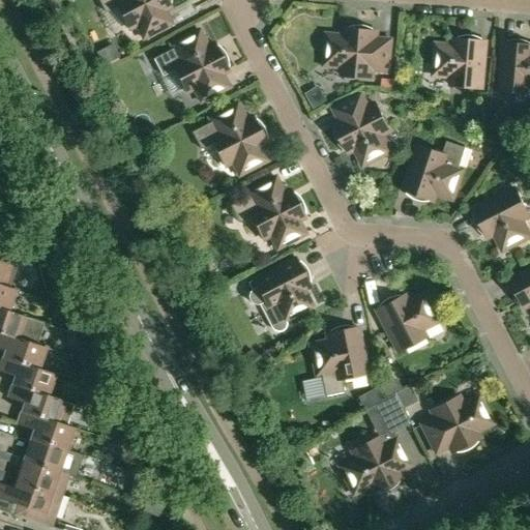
[(97,0),(106,13),(117,7),(129,30),(137,27),(143,39),(172,25),(165,11),(171,8),(166,0),(97,0)]
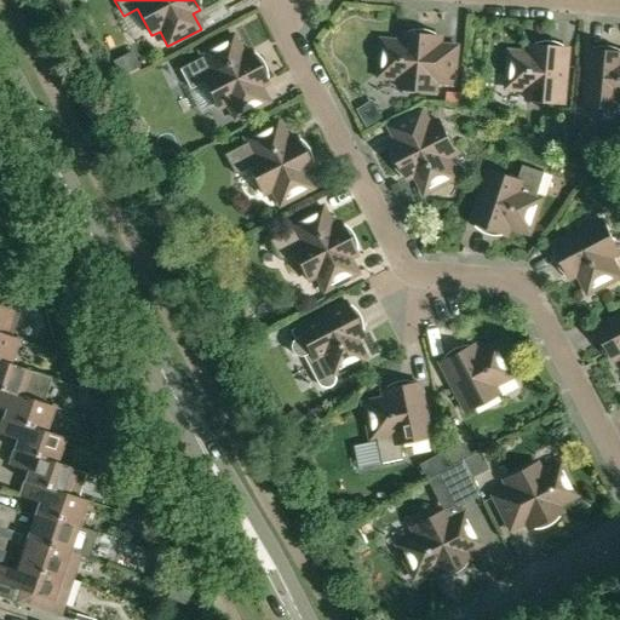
[(235,121),(268,103),(260,89),(268,84),(250,51),(244,55),(233,35),(200,53),(202,58),(179,70),(190,90),(204,82),(218,110),(227,105),(235,121)]
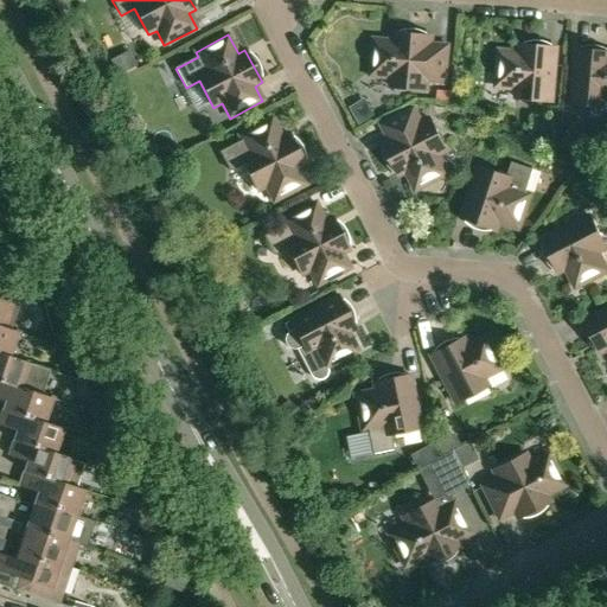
[(428,82),(445,84),(448,46),(432,45),(433,37),(395,34),(395,42),(374,40),(371,77),(391,78),(390,88),(428,91),(428,82)]
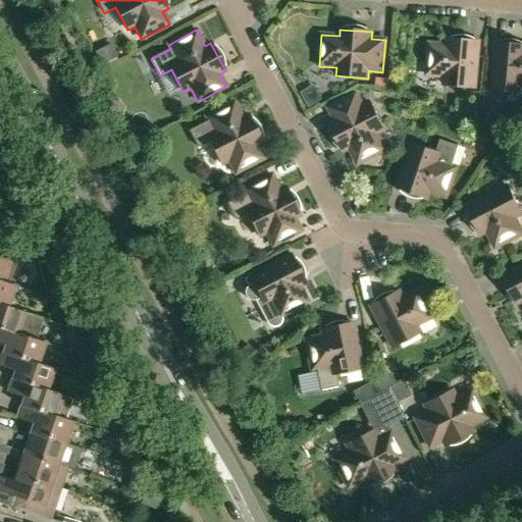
[(445,77),(444,86),(475,89),(479,42),(448,39),(447,46),(429,44),(426,75),(445,77)]
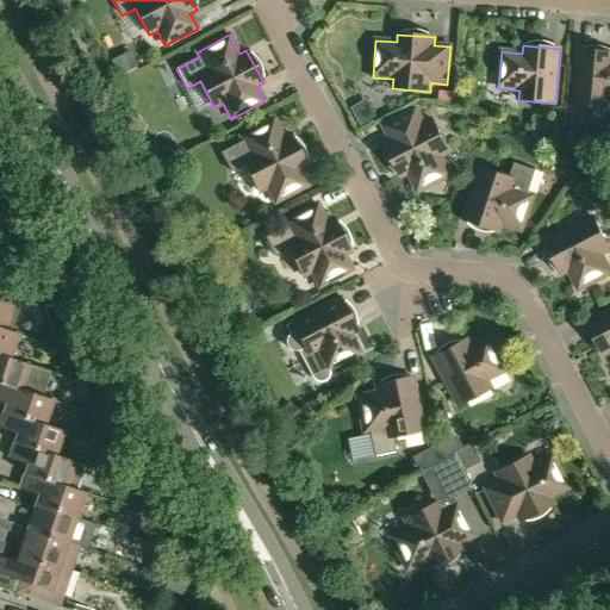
[(130,50),(111,61),(119,75),(137,66),(130,50)]
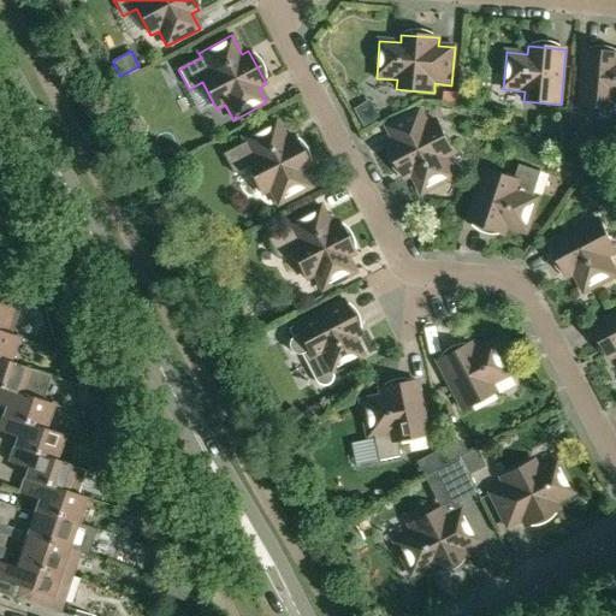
[(615,53),(585,51),(580,106),(615,108),(615,53)]
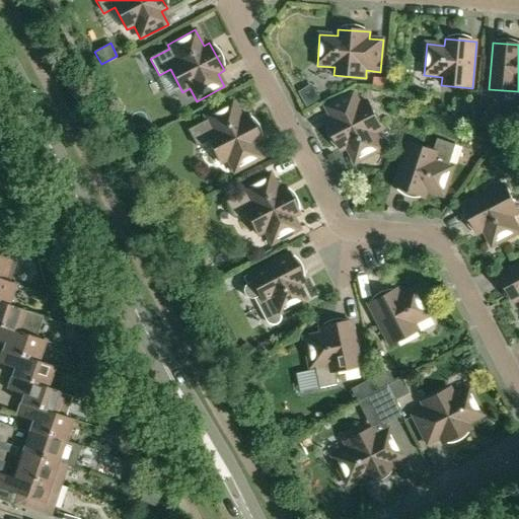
[(374,77),(373,86),(386,87),(386,78),(374,77)]
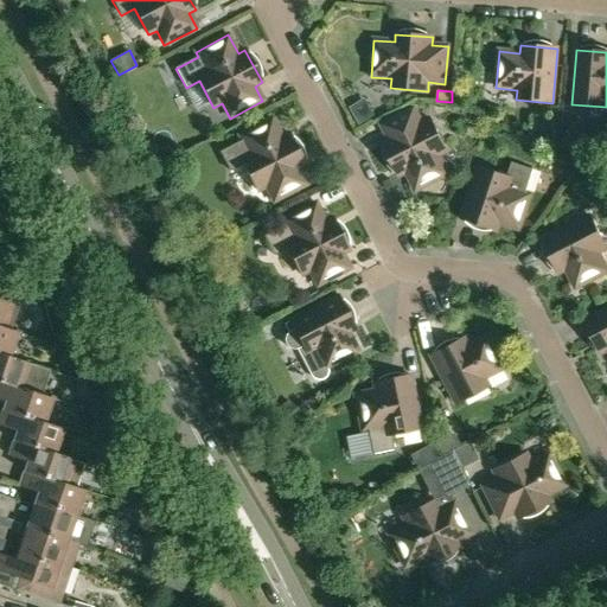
[(389,141),(382,145),(400,178),(407,174),(416,192),(449,176),(439,157),(448,152),(430,120),(422,123),(414,109),(382,126),(389,141)]
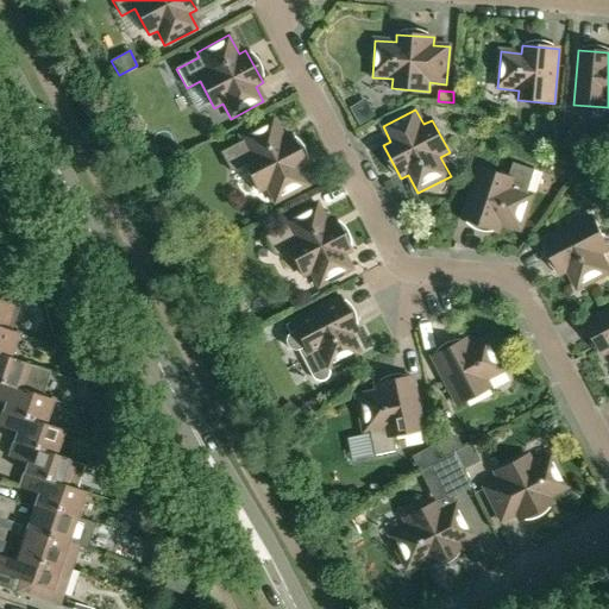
[(272,119),(240,137),(243,142),(220,152),(231,173),(244,165),(258,193),(267,188),(274,203),(307,186),(300,171),(307,168),(289,135),(282,138),(272,119)]
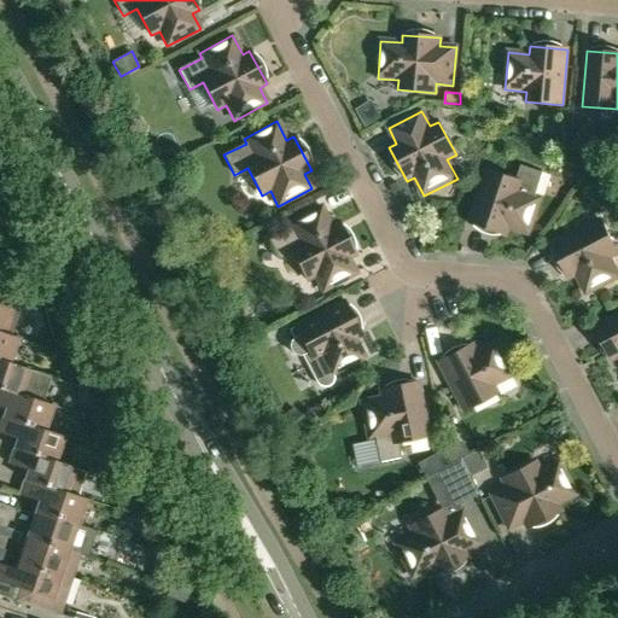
[(508,228),(529,234),(541,199),(535,197),(543,174),(522,167),(517,181),(488,172),(471,223),(506,235),(508,228)]
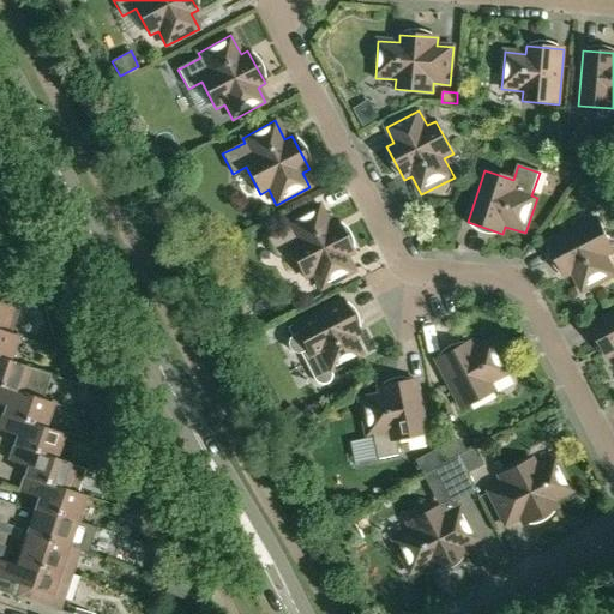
[(319,205),(286,223),(288,228),(266,240),(277,259),(290,252),(305,280),(313,275),(320,290),(354,272),(347,258),(354,254),(336,221),(329,224),(319,205)]
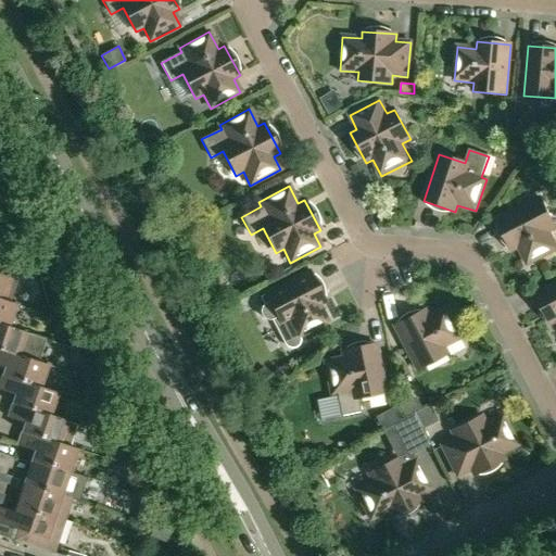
[(555,250),(555,245),(548,232),(555,228),(555,227),(541,199),(496,222),(513,251),(519,248),(528,265),(555,250)]
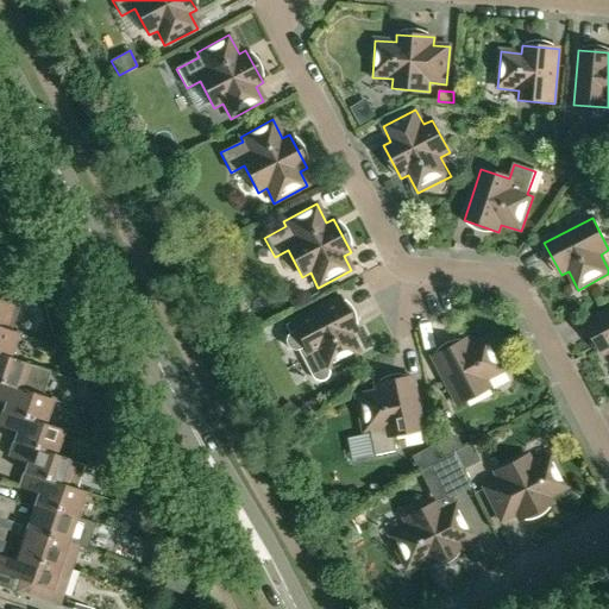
[(286,326),(290,334),(288,336),(287,337),(286,339),(286,341),(286,344),(287,346),(288,347),(289,350),(292,351),(294,351),(296,351),(299,350),(313,377),(314,380),(315,381),(318,381),(319,382),(321,381),(324,381),(325,378),(326,377),(327,375),(327,374),(326,371),(326,370),(359,353),(350,334),(357,331),(339,297),(286,326)]
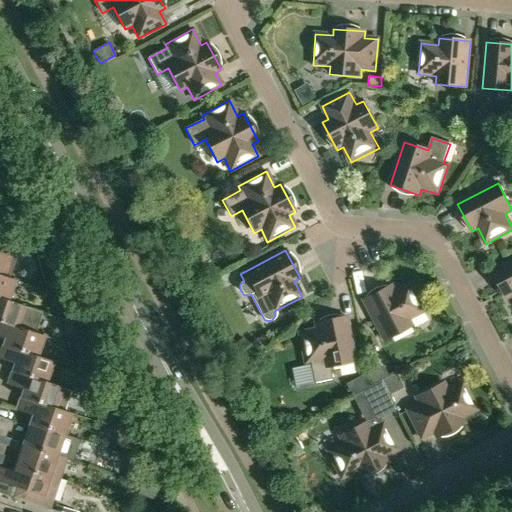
[(0,277),(6,280),(11,264),(13,258),(6,256),(0,253),(0,277)]
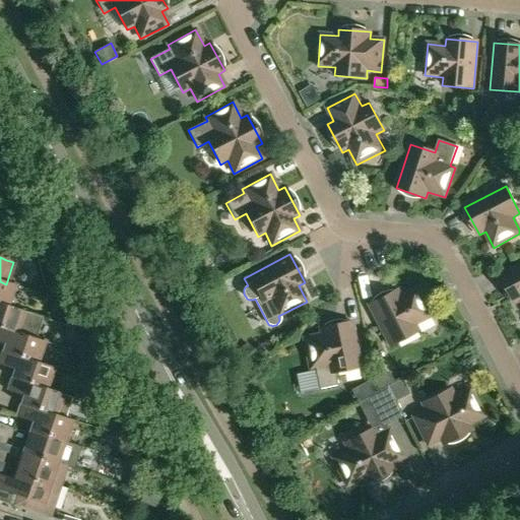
[(519,265),(501,275),(515,304),(519,301),(519,265)]
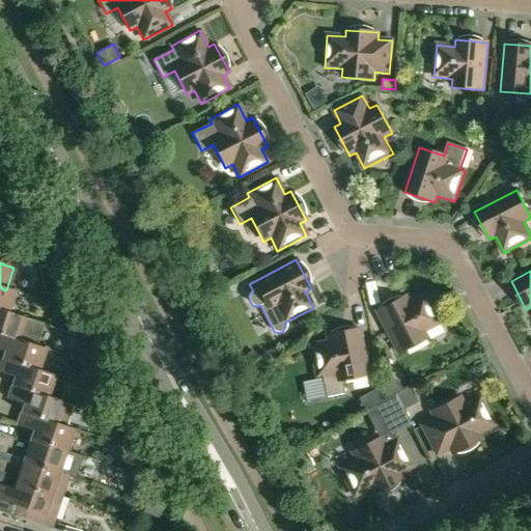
[(0,311),(8,314),(16,294),(12,292),(6,290),(0,287),(0,311)]
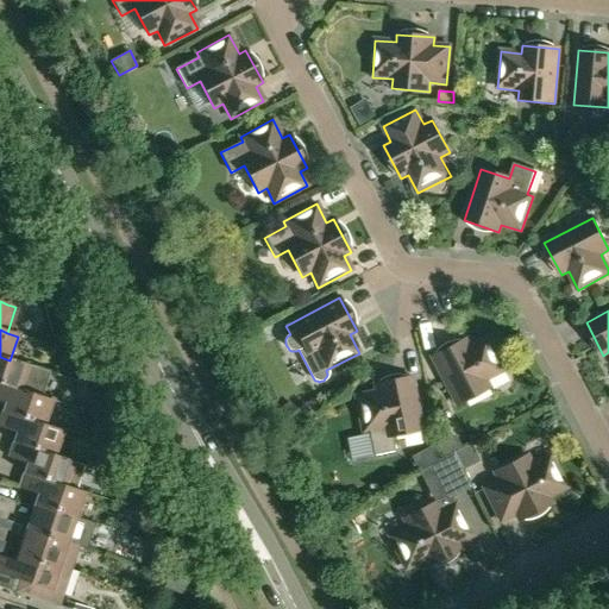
[(503,370),(487,338),(468,347),(464,340),(431,357),(457,406),(489,389),(485,381),(503,370)]
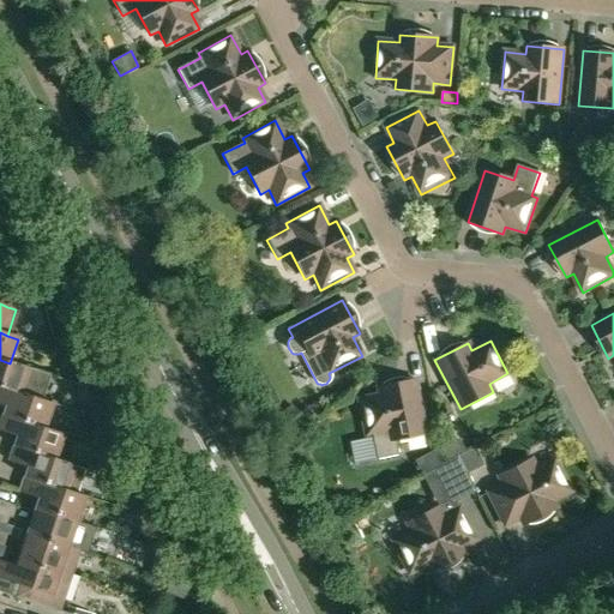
[(0,360),(0,387),(19,393),(20,393),(42,401),(50,377),(31,371),(25,368),(10,363),(0,360)]
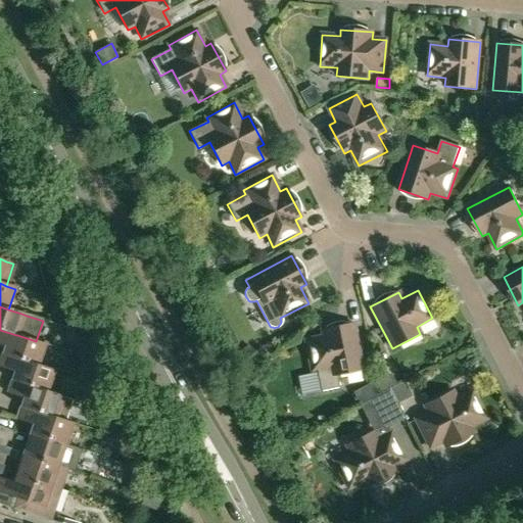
[(321,392),(339,388),(337,375),(362,370),(352,324),(322,330),(323,337),(305,340),(312,372),(317,371),(321,392)]
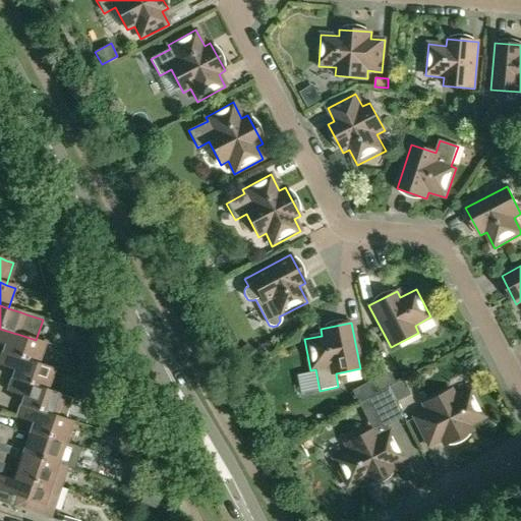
[(0,329),(0,343),(5,345),(3,353),(37,364),(38,363),(44,343),(43,342),(36,340),(17,334),(16,334),(0,329)]
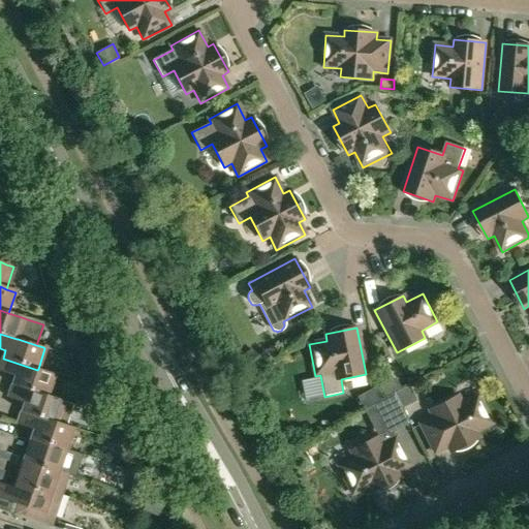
[(3,359),(0,367),(0,371),(14,377),(11,384),(49,396),(56,375),(53,374),(38,369),(37,370),(3,359)]
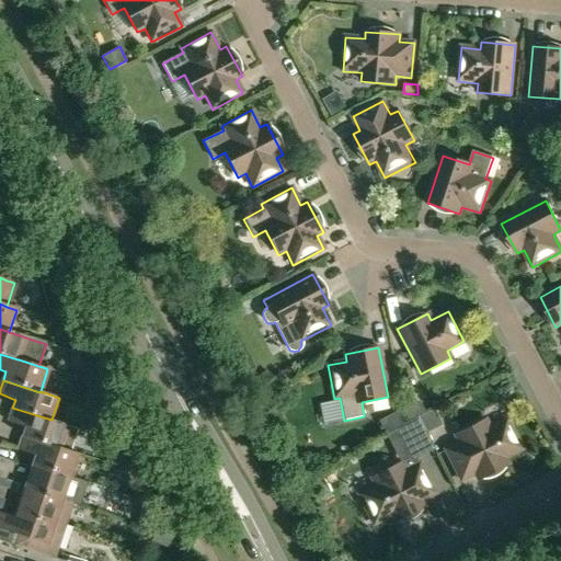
[(12,408),(8,422),(25,427),(22,435),(61,448),(71,451),(79,428),(72,426),(68,425),(66,424),(52,420),(12,408)]
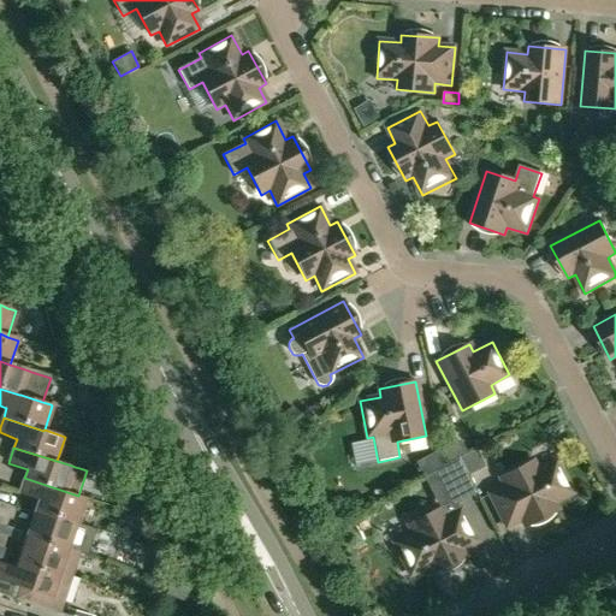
[(467,477),(480,469),(471,452),(458,458),(467,477)]
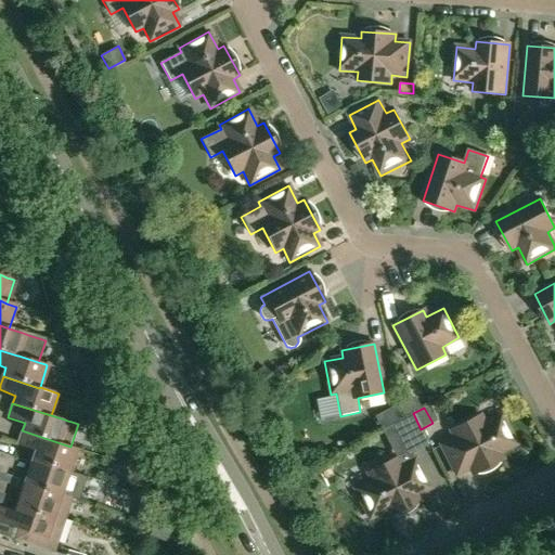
[(429,444),(421,429),(413,413),(403,418),(391,425),(408,455),(429,444)]
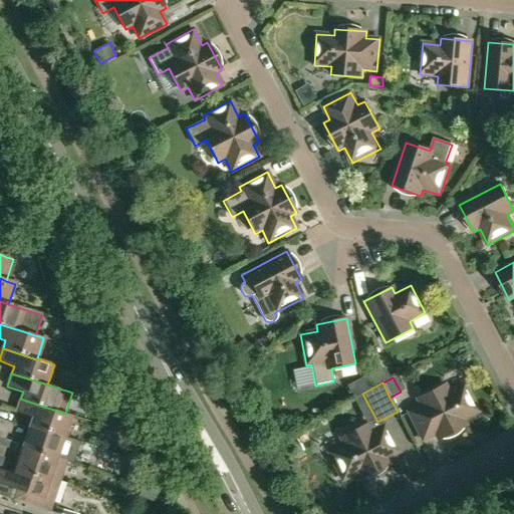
[(479,412),(464,383),(449,392),(445,384),(417,399),(421,406),(408,413),(423,441),(435,435),(438,440),(466,426),(463,420),(479,412)]
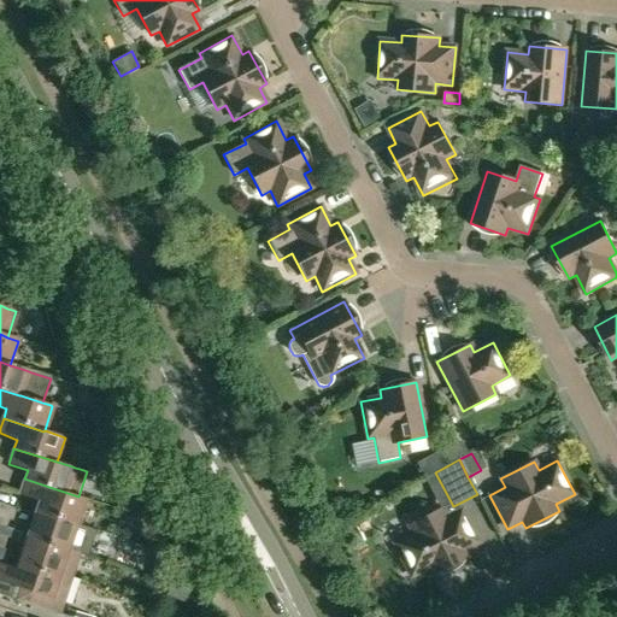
[(24,479),(19,495),(39,501),(35,511),(77,526),(78,521),(86,499),(78,497),(68,493),(24,479)]
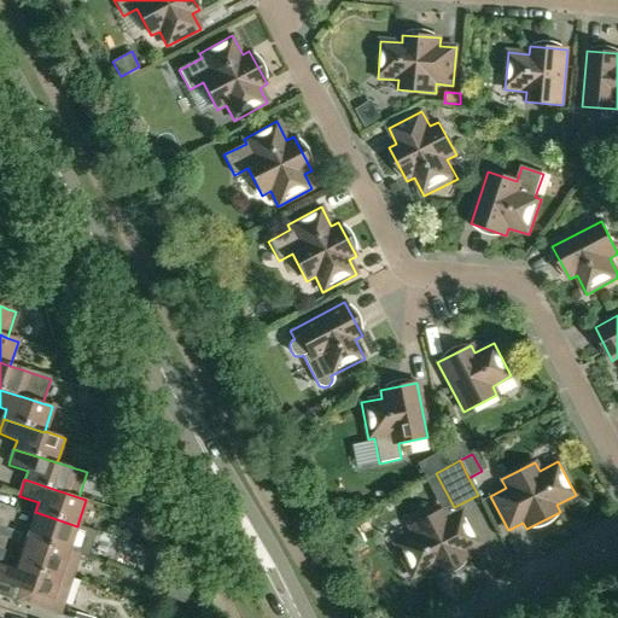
[(435,576),(468,559),(465,552),(479,544),(462,511),(448,518),(443,509),(409,526),(413,536),(394,546),(412,578),(431,569),(435,576)]
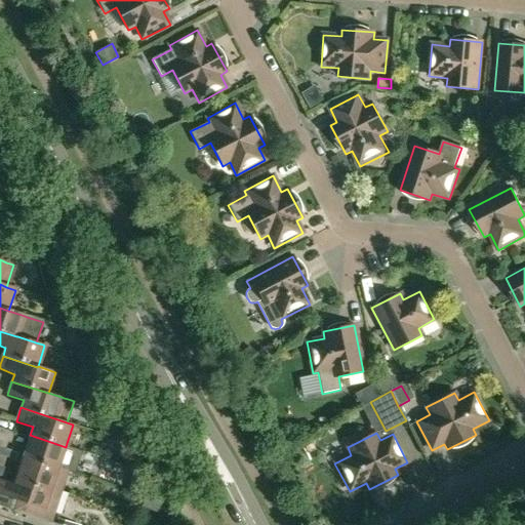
[(30,435),(24,455),(58,467),(65,469),(68,470),(74,472),(80,452),(71,449),(66,447),(30,435)]
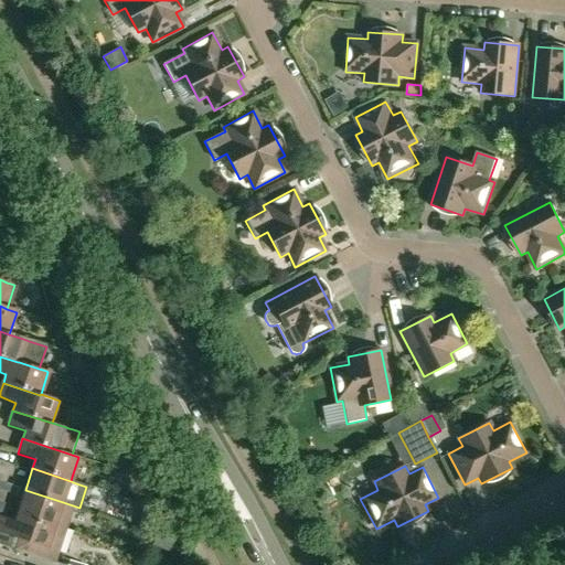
[(0,490),(6,492),(16,496),(18,488),(6,483),(0,481),(0,490)]
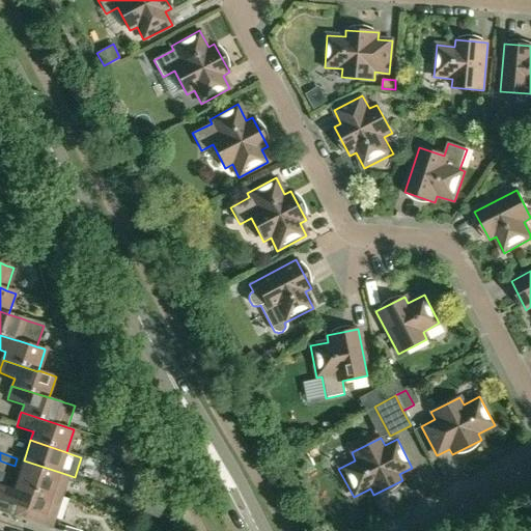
[(17,458),(15,466),(18,469),(21,470),(17,482),(51,495),(52,494),(56,495),(56,496),(61,498),(68,475),(63,474),(59,472),(24,460),(17,458)]
